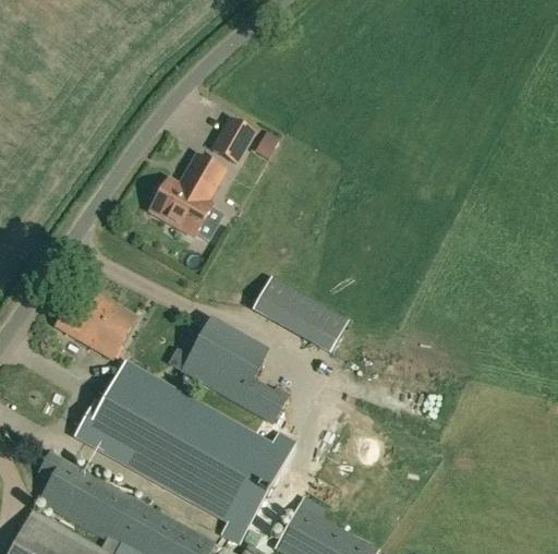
[(235,160),(253,130),(230,117),(213,147),(235,160)]
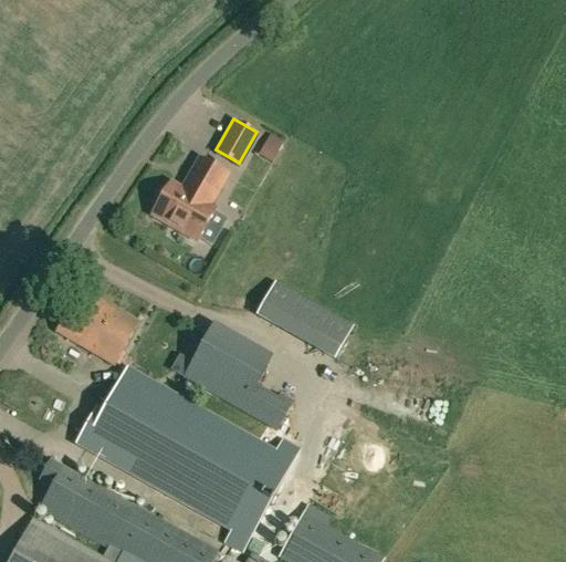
[(209,201),(227,172),(199,156),(181,186),(170,179),(168,184),(164,185),(159,193),(160,197),(153,211),(197,237),(215,205),(209,201)]
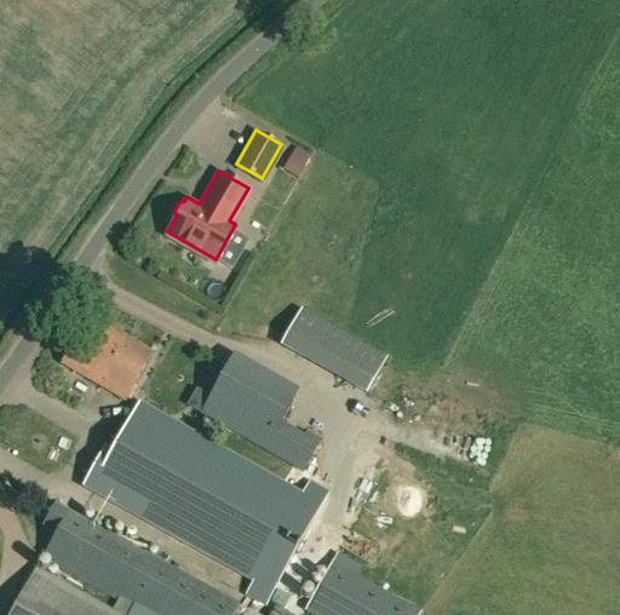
[(367,390),(386,355),(300,306),(292,322),(281,342),(367,390)]
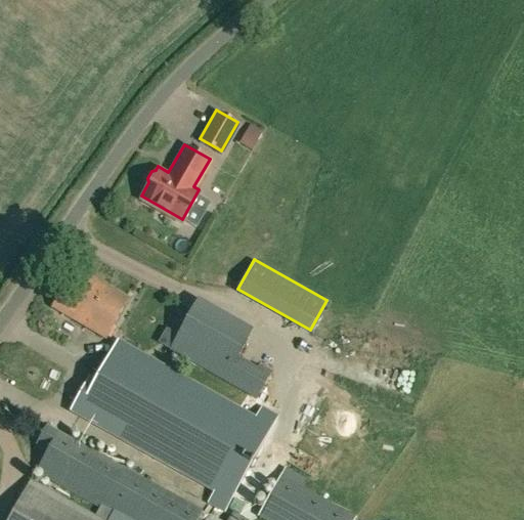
[(115,327),(111,325),(127,296),(75,266),(53,304),(78,318),(104,334),(106,332),(111,335),(115,327)]
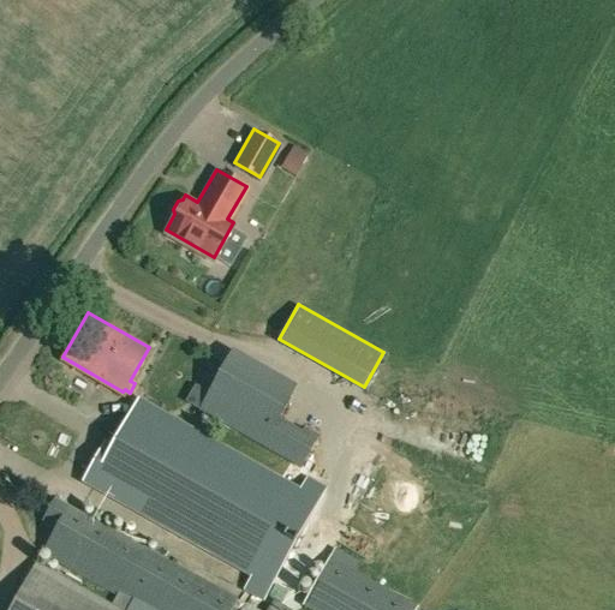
[(302,426),(280,413),(297,383),(233,346),(198,408),(300,465),(318,432),(303,424),(302,426)]
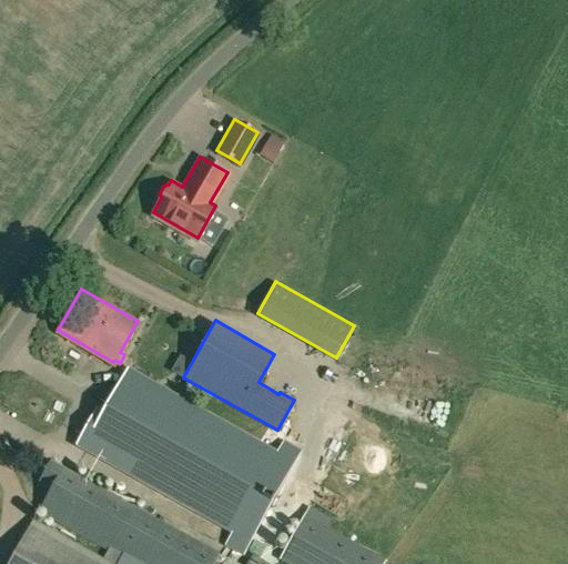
[(274,453),(130,372),(108,412),(97,405),(75,442),(231,529),(224,541),(240,550),(296,449),(281,440),(274,453)]
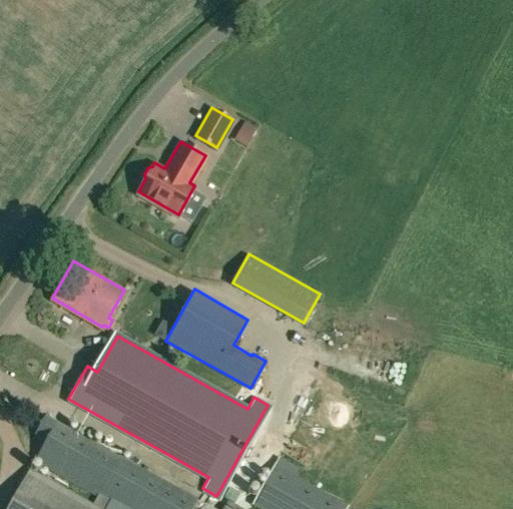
[(383,359),(379,375),(400,380),(404,364),(383,359)]
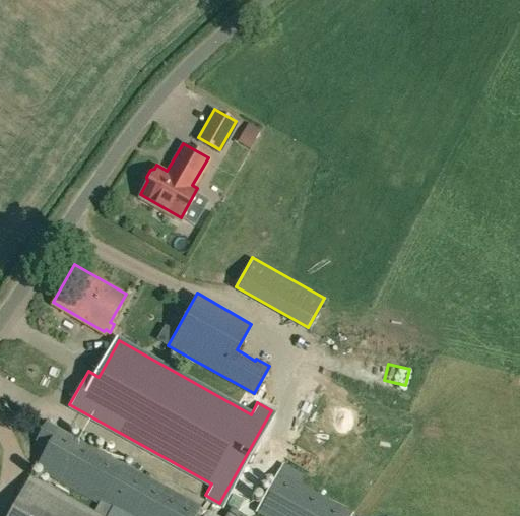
[(6,515),(218,515),(207,509),(200,505),(46,421),(37,438),(48,444),(37,464),(100,499),(93,509),(30,473),(6,515)]
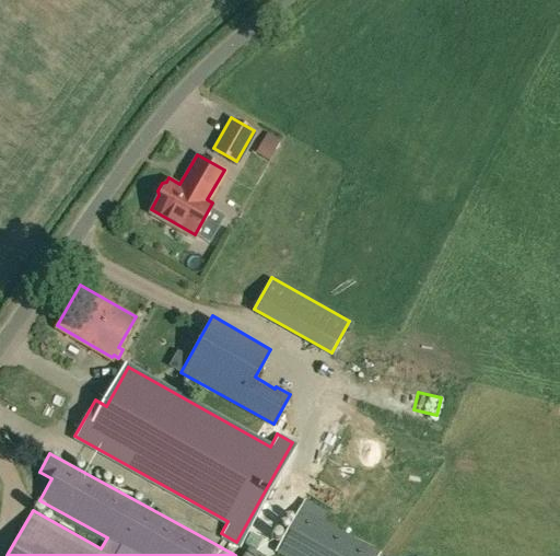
[(289,555),(374,555),(378,551),(321,519),(326,510),(304,497),(299,506),(300,507),(277,549),(289,555)]
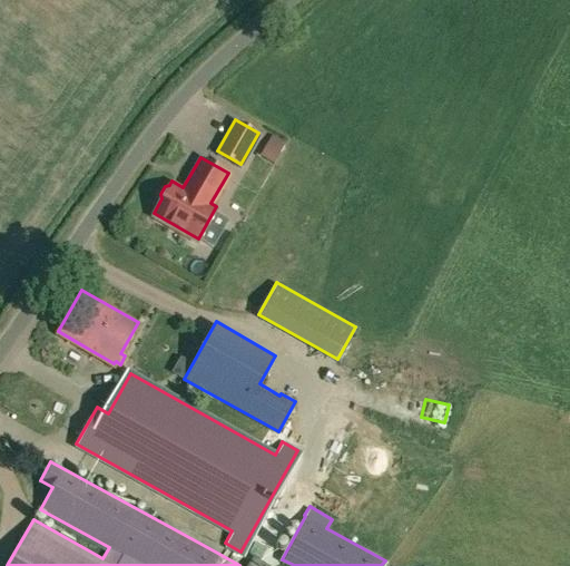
All buildings are outlined.
